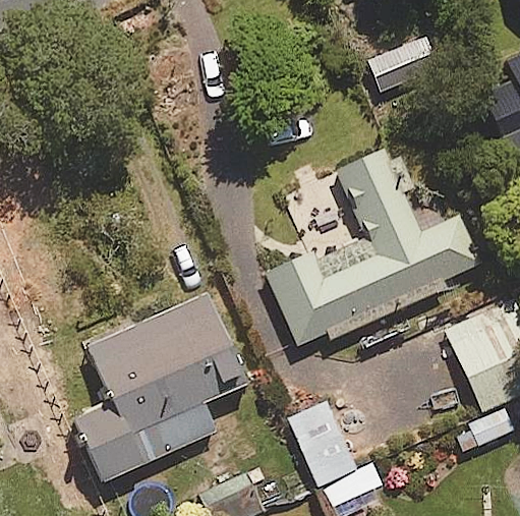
[(519,56),(476,74),(515,167),(519,165),(519,56)]
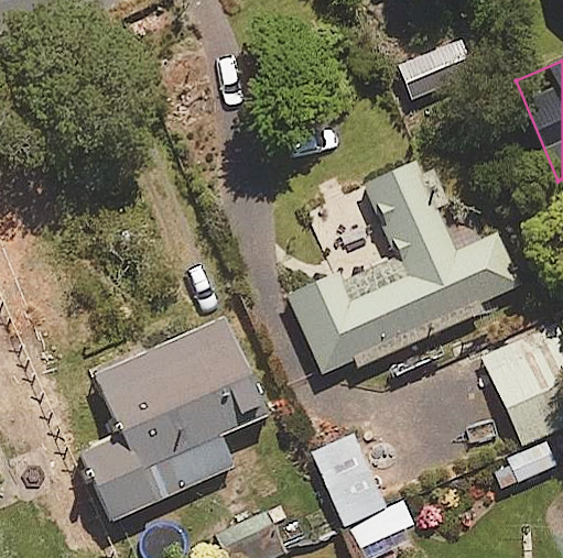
[(413,161),(359,185),(392,260),(343,282),(337,269),(285,292),(323,375),(354,361),(356,367),(494,306),(491,299),(520,287),(497,233),(453,252),(413,161)]
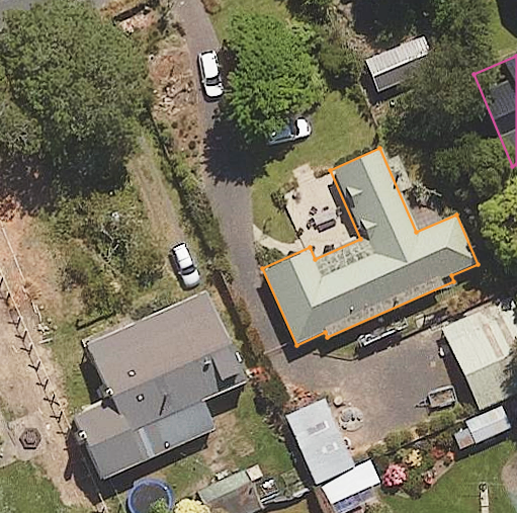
[(245,387),(204,289),(85,340),(108,395),(74,410),(102,479),(214,431),(203,404),(245,387)]
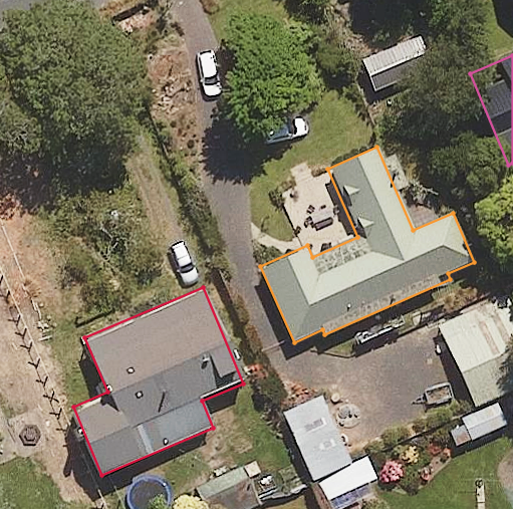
[(512,336),(498,302),(441,327),(475,407),(512,389),(512,336)]
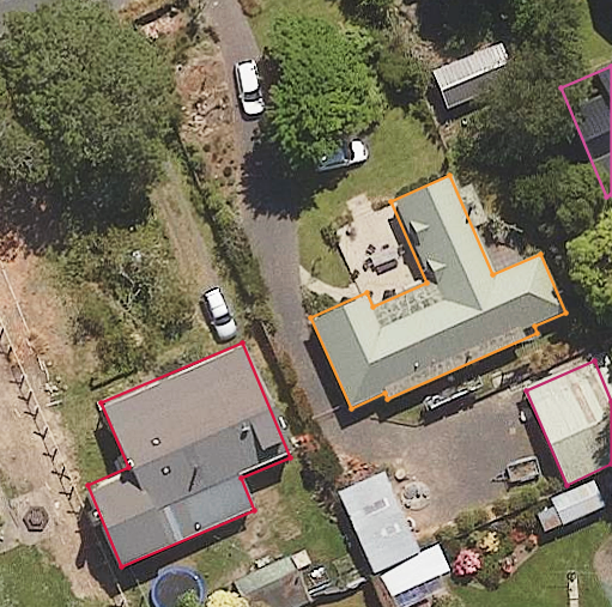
[(380,580),(393,606),(417,606),(450,590),(432,554),(380,580)]
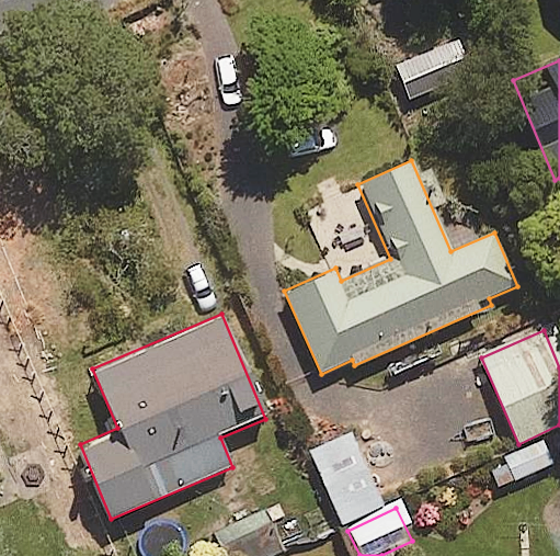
[(276,555),(282,553),(264,517),(224,536),(233,555),(276,555)]
